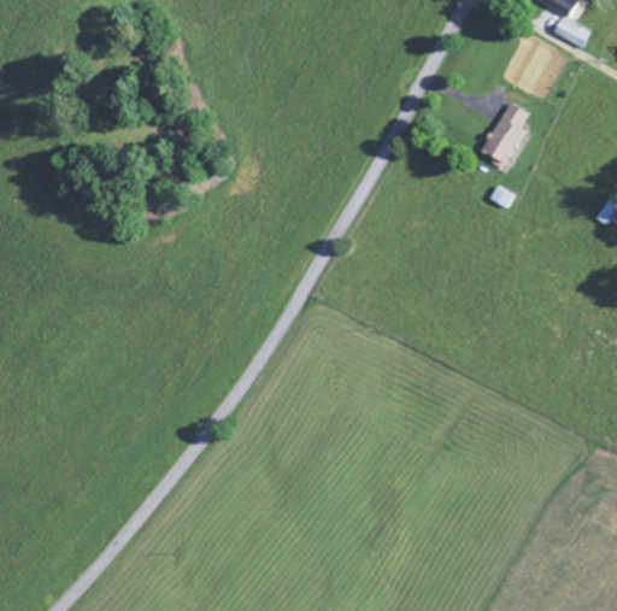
[(570,17),(579,1),(576,0),(547,0),(546,4),(570,17)]
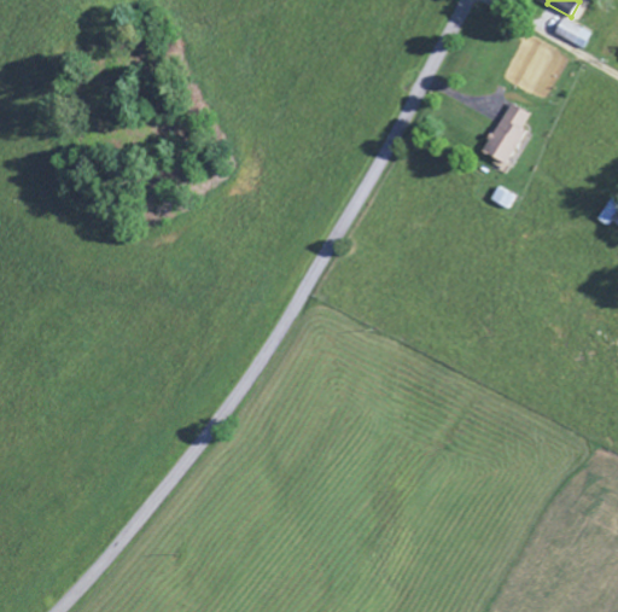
[(592,33),(565,17),(555,31),(582,48),(592,33)]
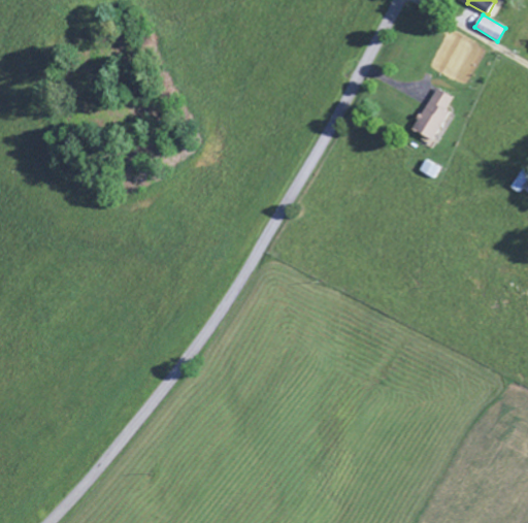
[(451,111),(446,108),(453,96),(438,87),(414,127),(433,139),(451,111)]
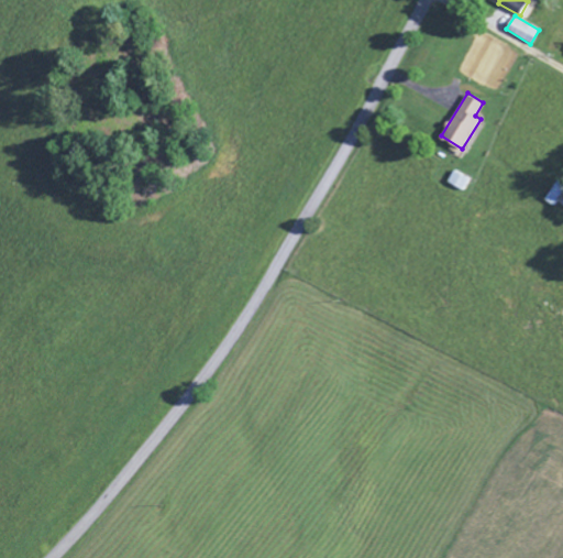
[(467,176),(451,170),(445,183),(462,189),(467,176)]
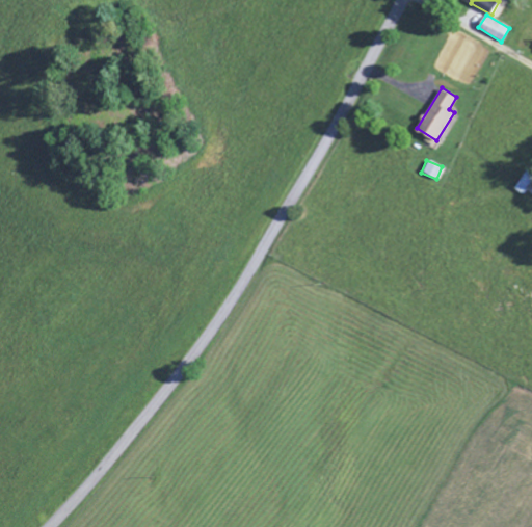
[(515,189),(526,193),(531,179),(531,172),(525,168),(515,189)]
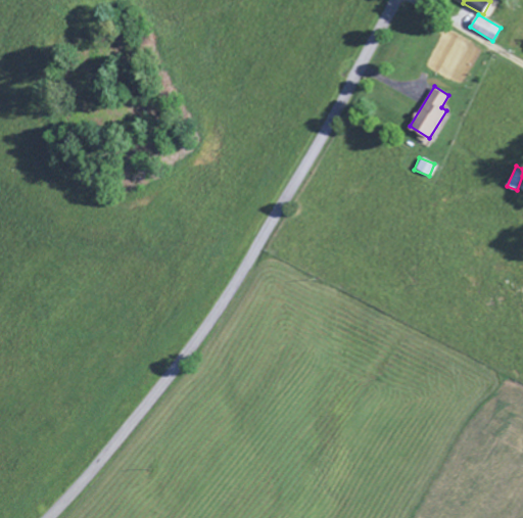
All buildings are outlined.
